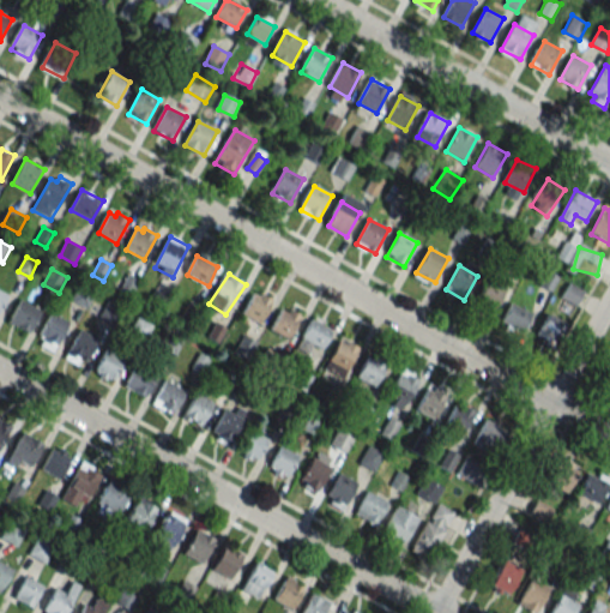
[(130,275),(140,281),(132,295),(121,289),(130,275)]
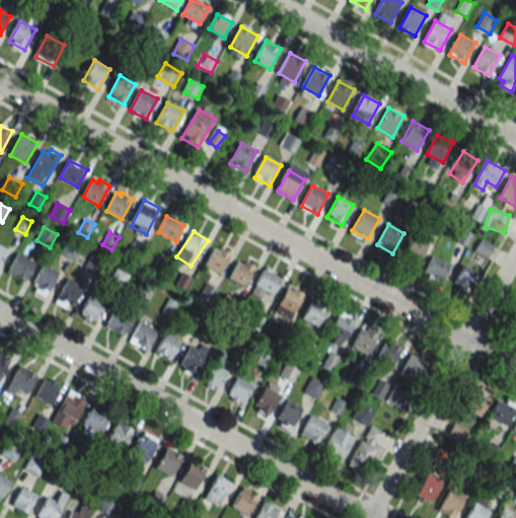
[(428,247),(417,268),(401,259),(413,238),(428,247)]
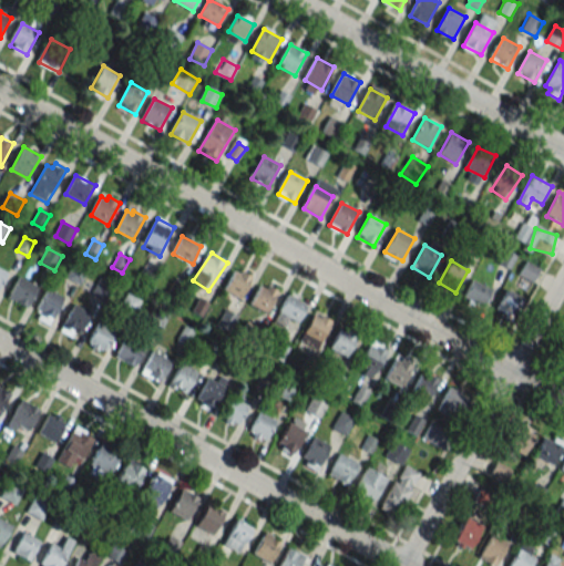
[(74,264),(89,271),(81,285),(67,277),(74,264)]
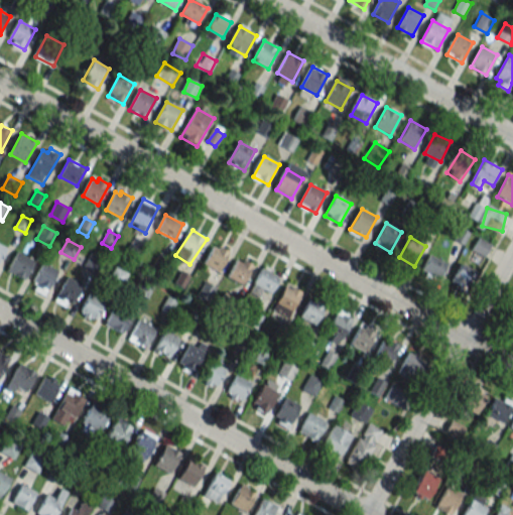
[(0,243),(8,248),(0,262),(0,243)]
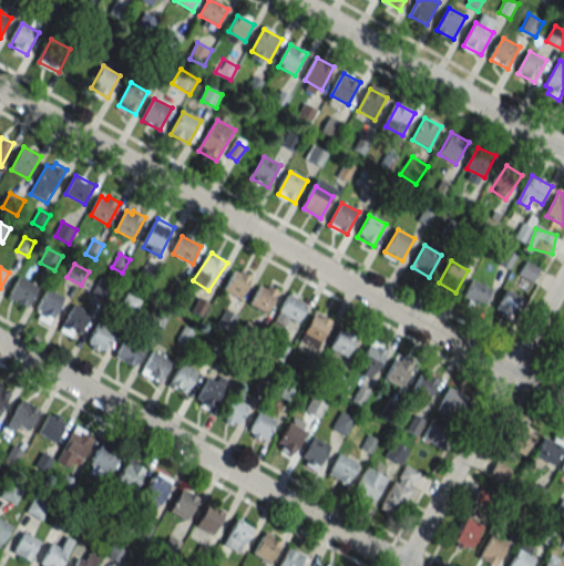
[(145,267),(159,275),(151,288),(137,280),(145,267)]
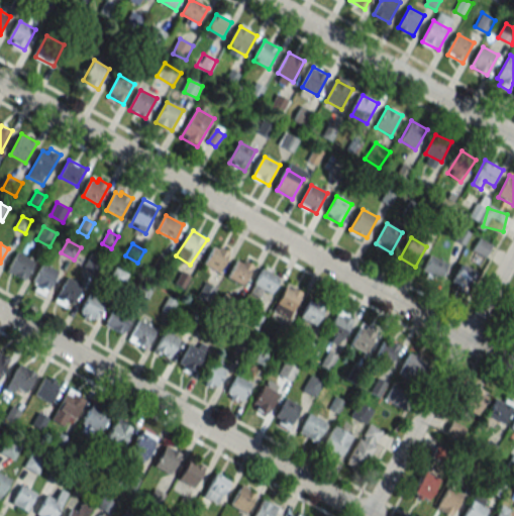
[(205,265),(220,273),(232,251),(217,243),(205,265)]
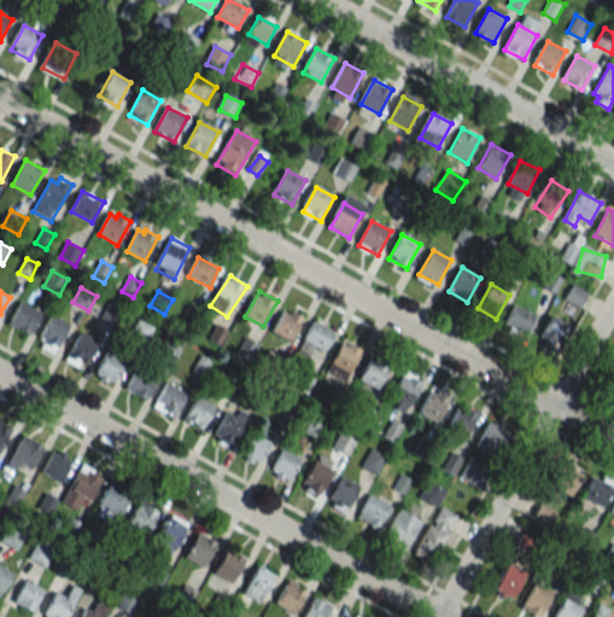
[(41,312),(29,335),(11,325),(23,302),(41,312)]
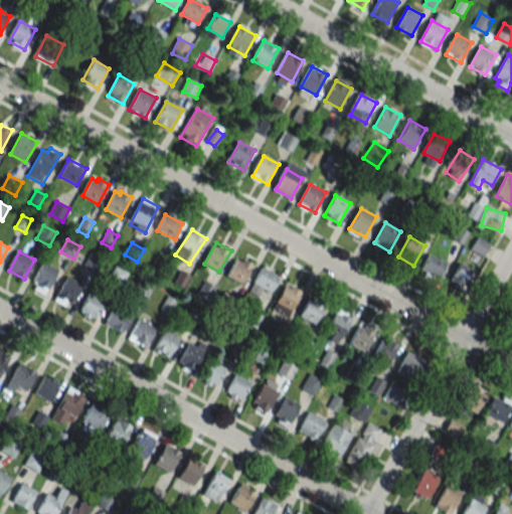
[(92,253),(105,261),(98,273),(86,266),(92,253)]
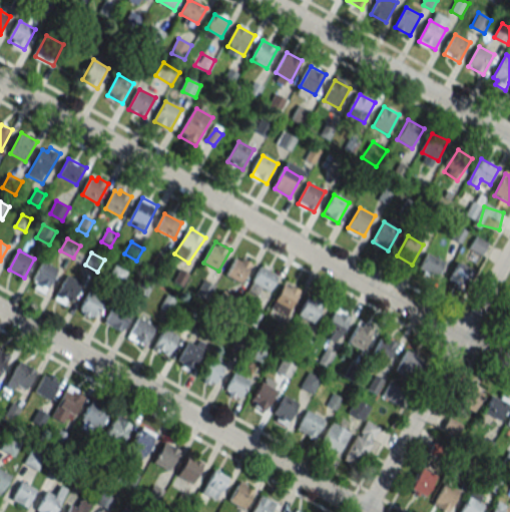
[(437,279),(446,263),(429,252),(420,269),(437,279)]
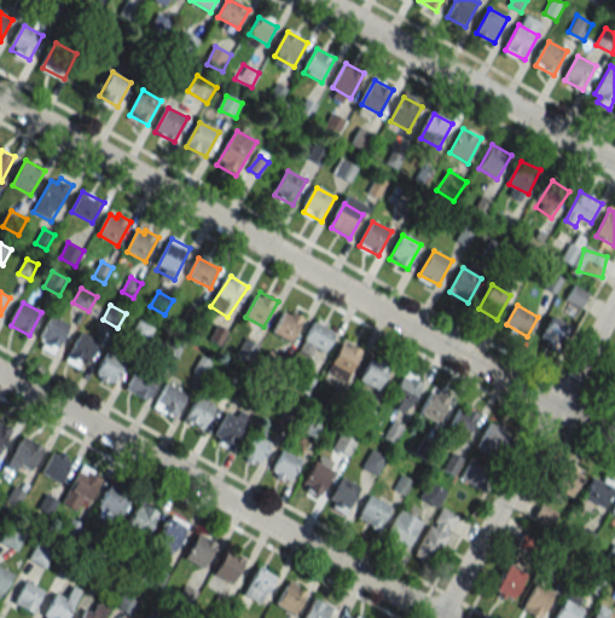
[(293,344),(306,318),(286,309),(274,334),(293,344)]
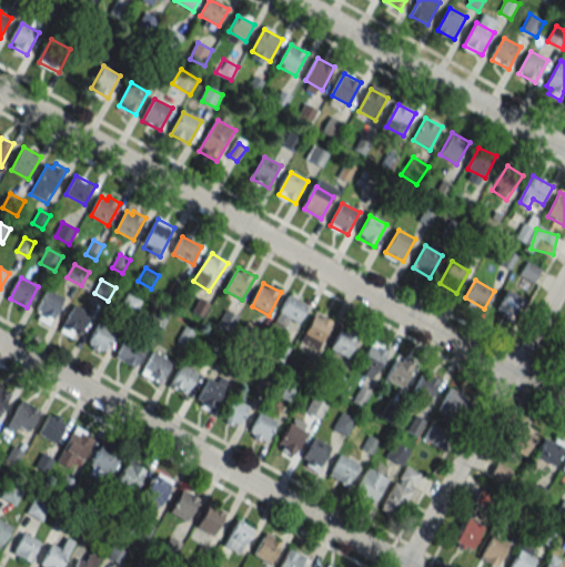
[(34,316),(51,325),(66,299),(49,290),(34,316)]
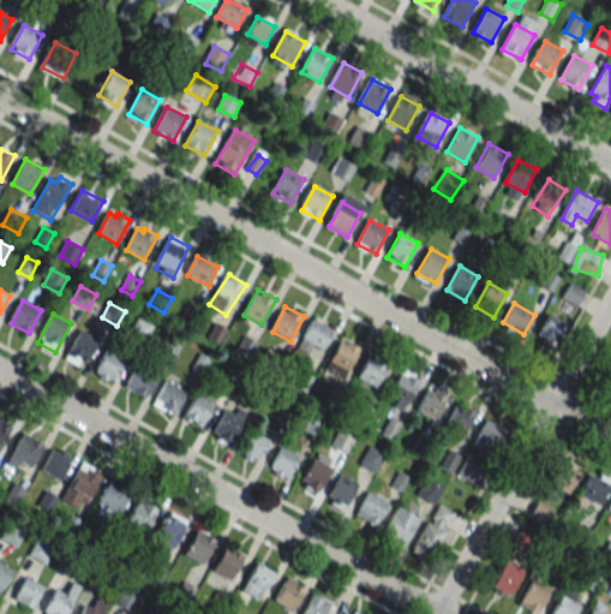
[(538,337),(559,349),(571,327),(550,315),(538,337)]
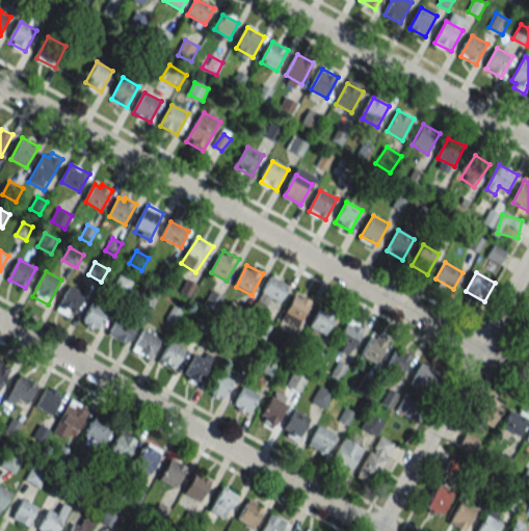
[(121,274),(134,282),(127,295),(113,288),(121,274)]
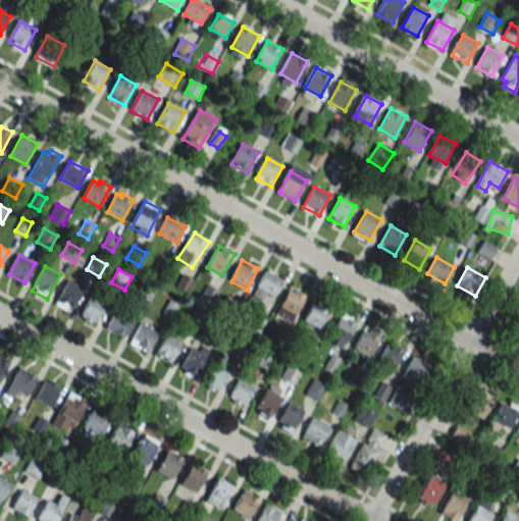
[(268,295),(276,298),(284,280),(266,271),(255,296),(265,301),(268,295)]
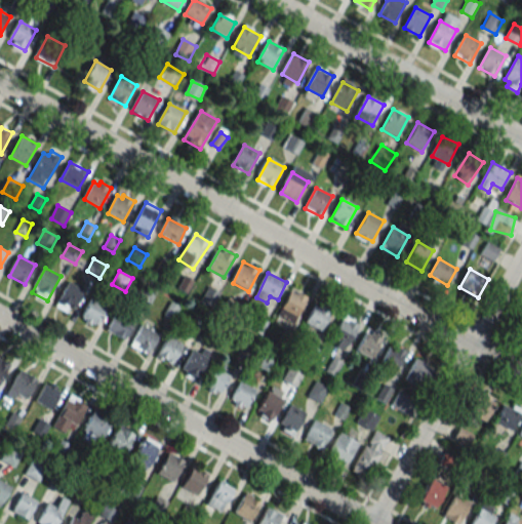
[(56,307),(72,315),(85,290),(69,282),(56,307)]
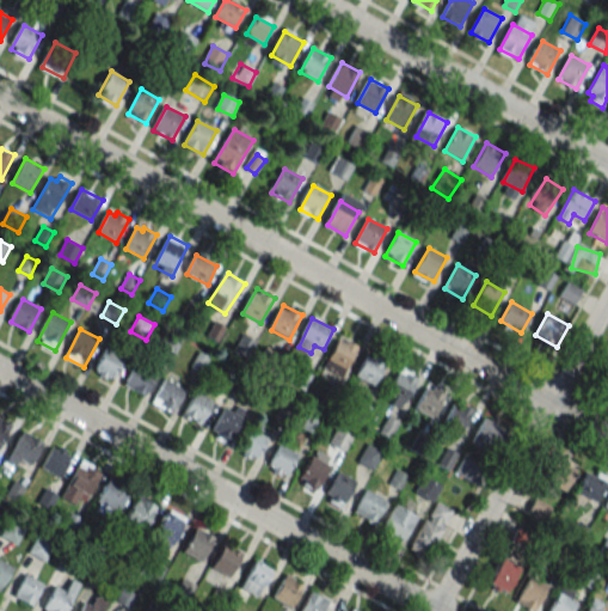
[(325,367),(343,378),(361,347),(343,336),(325,367)]
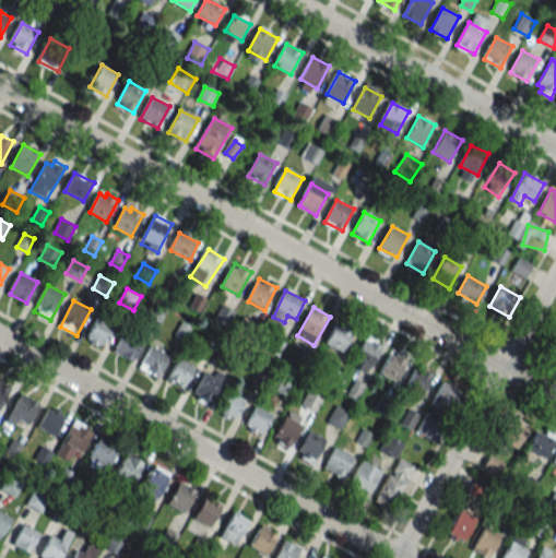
[(103,348),(115,328),(98,319),(86,340),(103,348)]
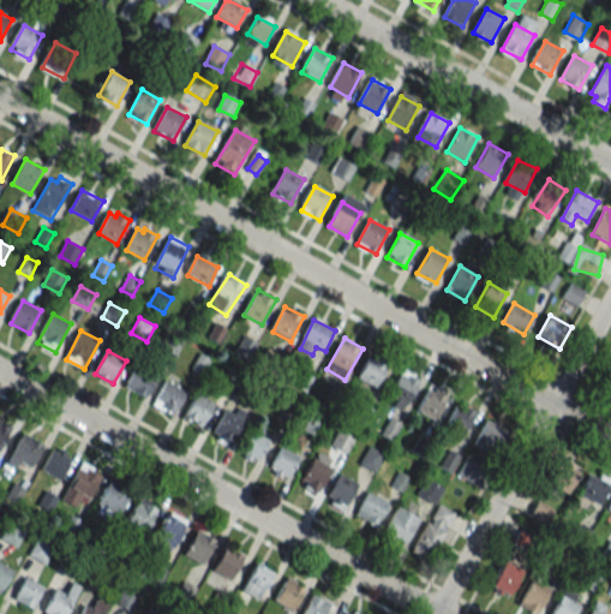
[(359,377),(377,388),(389,368),(371,357),(359,377)]
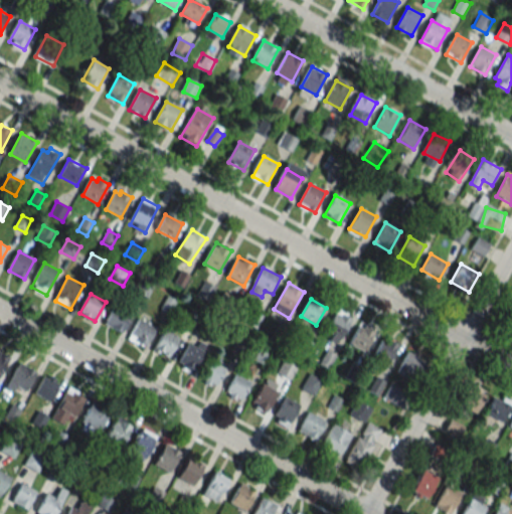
[(133,317),(116,307),(106,324),(123,334),(133,317)]
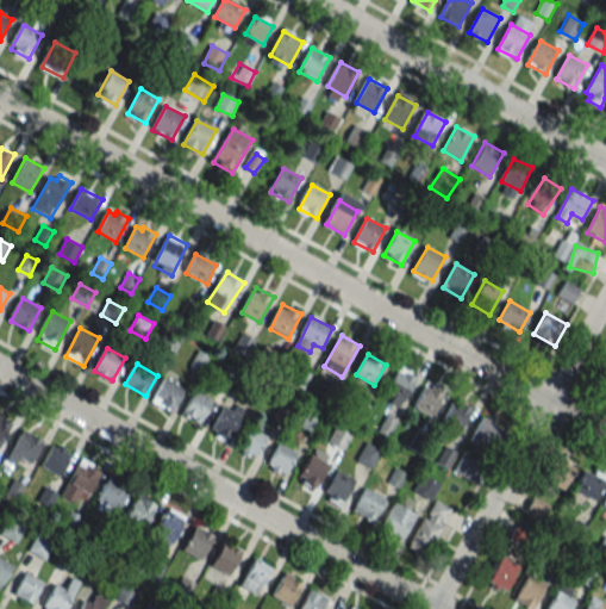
[(385,398),(403,408),(418,376),(400,366),(385,398)]
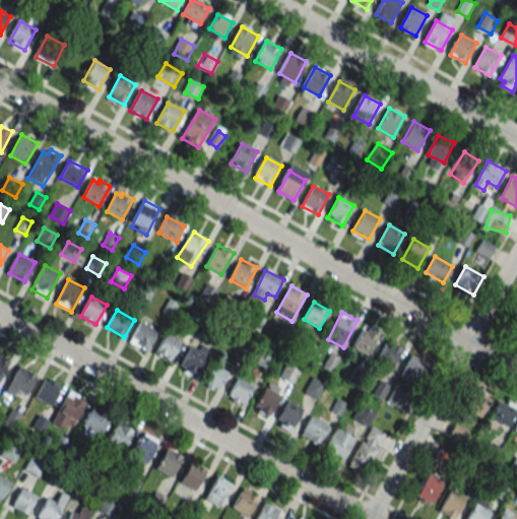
[(130,342),(148,352),(159,332),(141,322),(130,342)]
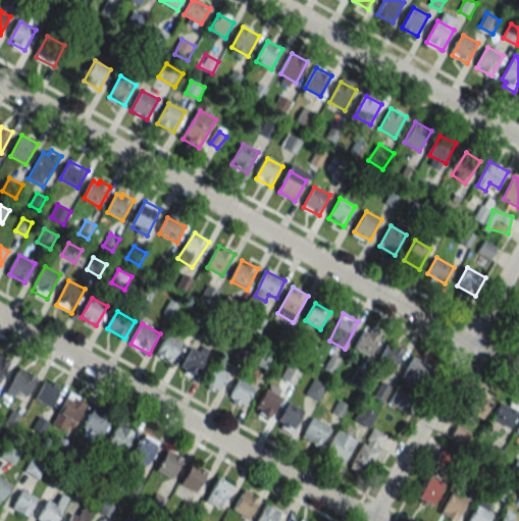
[(382,336),(366,327),(355,349),(371,357),(382,336)]
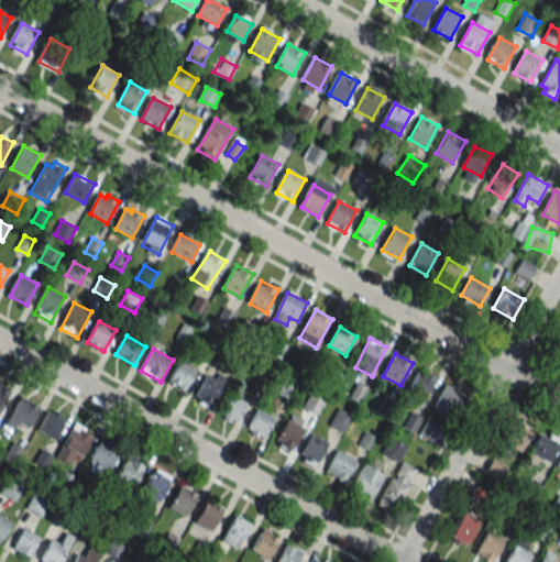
[(169,383),(186,393),(198,370),(182,361),(169,383)]
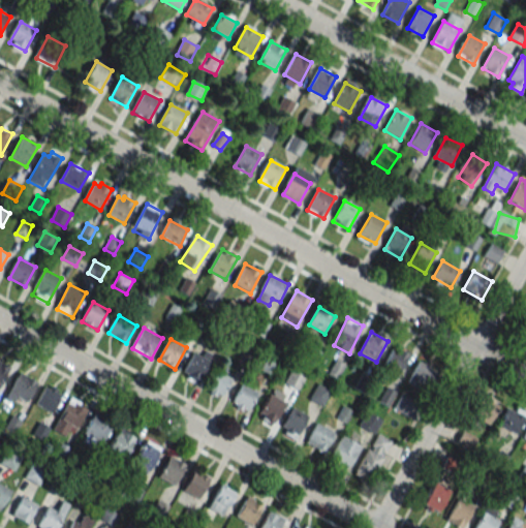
[(399,375),(411,355),(396,346),(383,366),(399,375)]
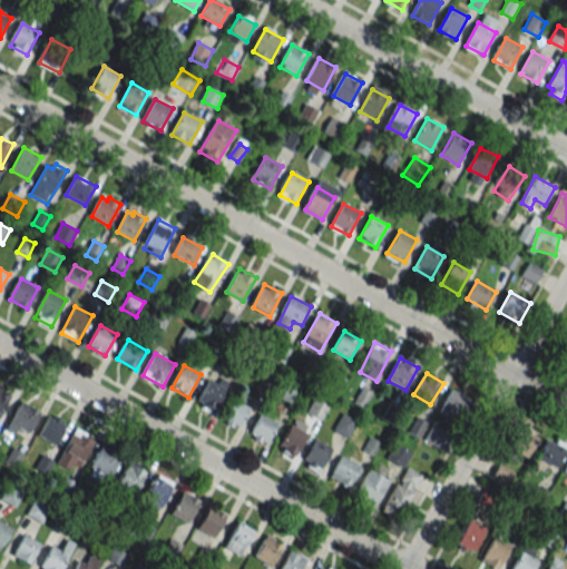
[(230,384),(212,376),(198,406),(216,414),(230,384)]
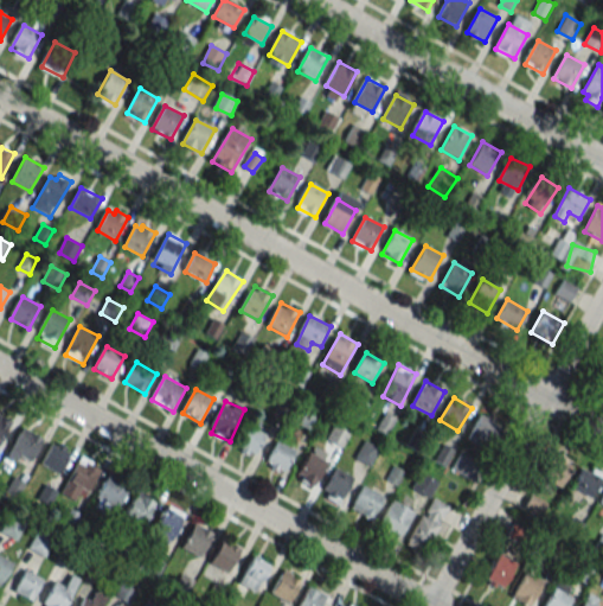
[(324,418),(308,409),(300,425),(316,433),(324,418)]
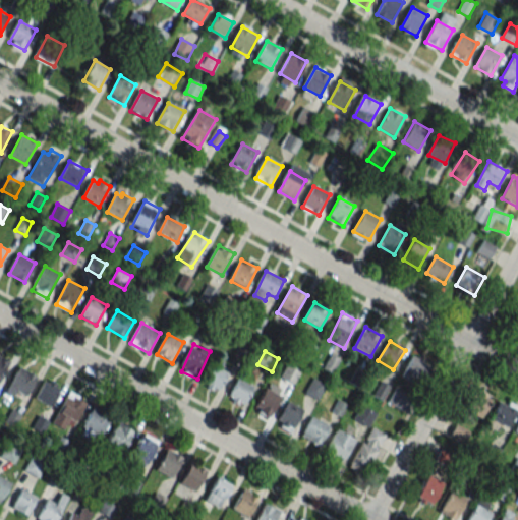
[(0,382),(11,362),(0,355),(0,382)]
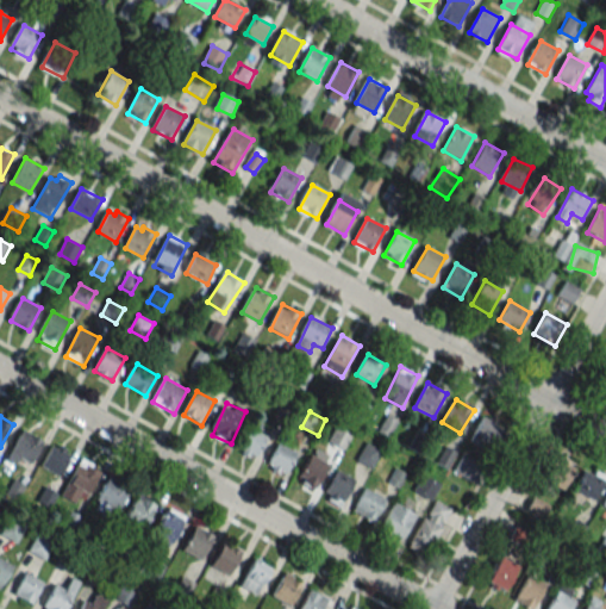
[(472,439),(492,452),(506,428),(485,416),(472,439)]
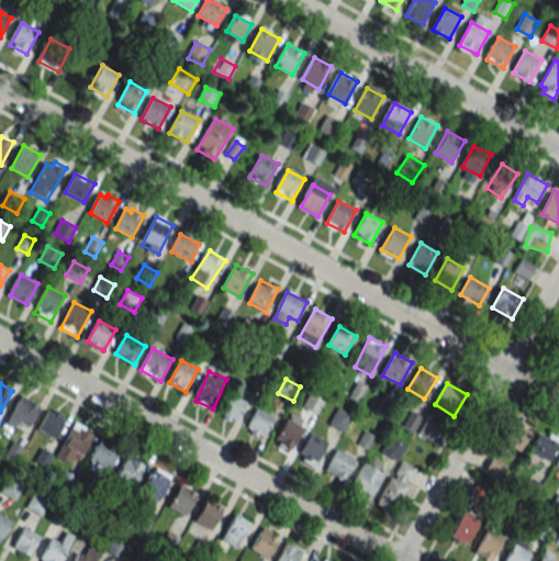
[(232,393),(248,402),(237,421),(221,412),(232,393)]
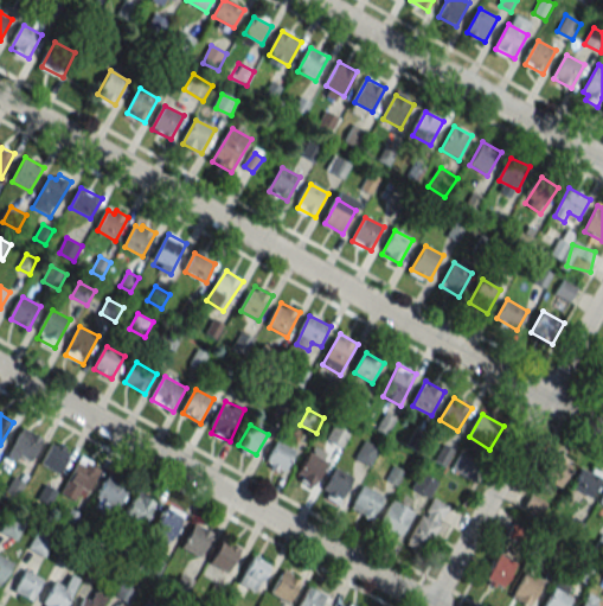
[(337,425),(347,431),(340,446),(329,440),(337,425)]
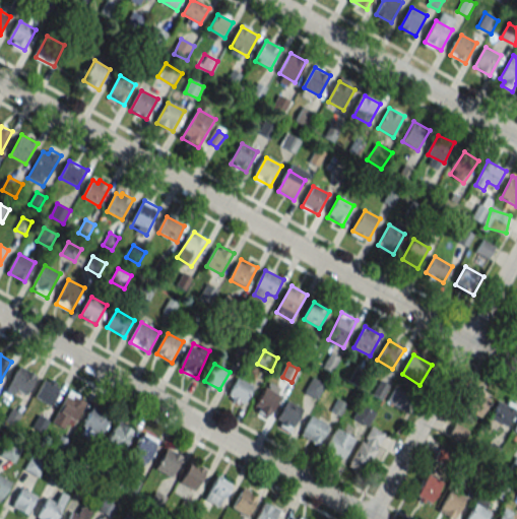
[(38,376),(20,367),(8,391),(25,400),(38,376)]
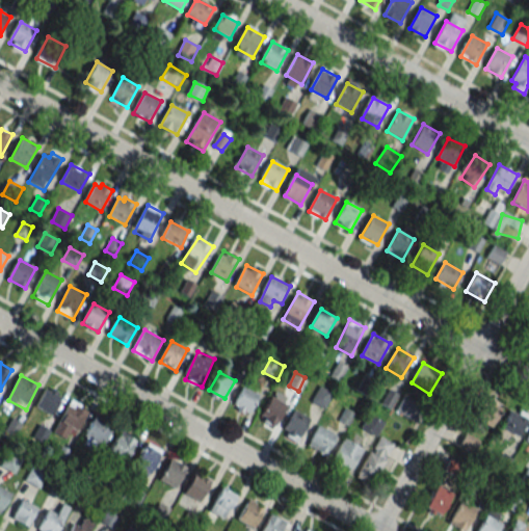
[(37,407),(53,416),(63,395),(48,387),(37,407)]
